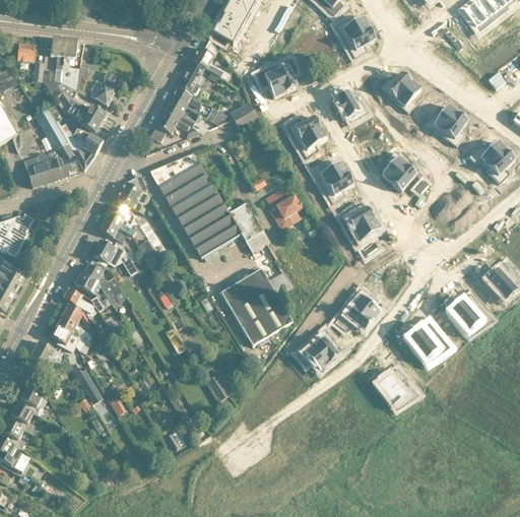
[(230,0),(226,5),(248,17),(255,4),(248,0),(230,0)]
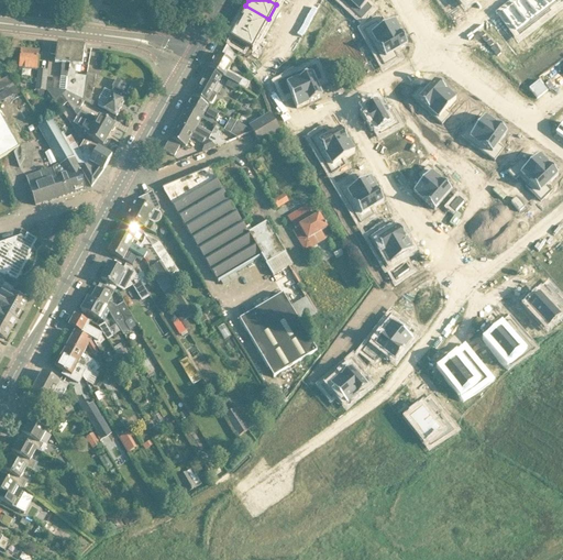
[(350,0),(346,3),(361,18),(372,7),(367,2),(370,0),(350,0)]
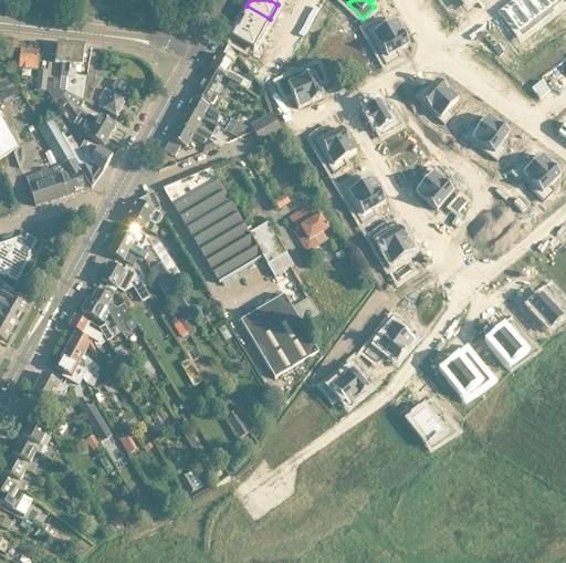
[(520,0),(515,3),(530,22),(540,14),(528,0),(520,0)]
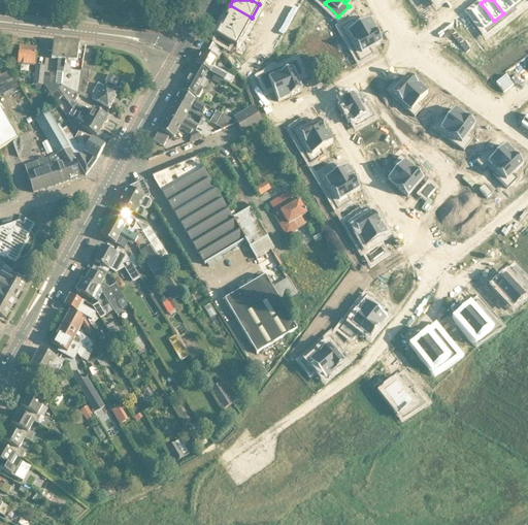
[(493,0),(503,13),(514,5),(509,0),(493,0)]
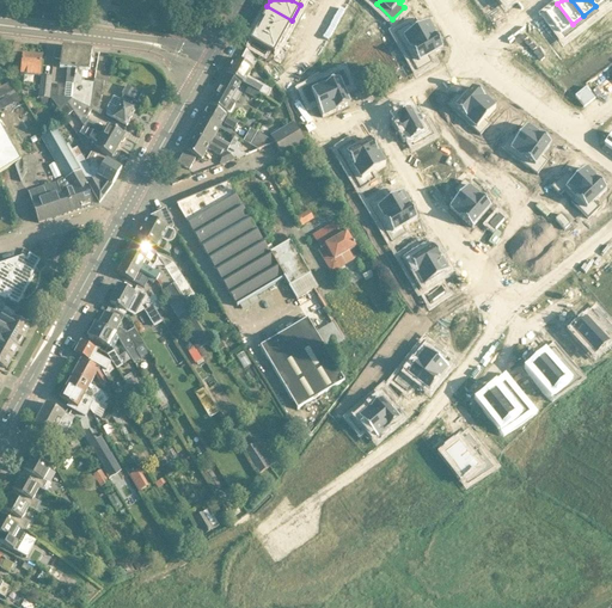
[(557,4),(545,13),(561,34),(573,24),(557,4)]
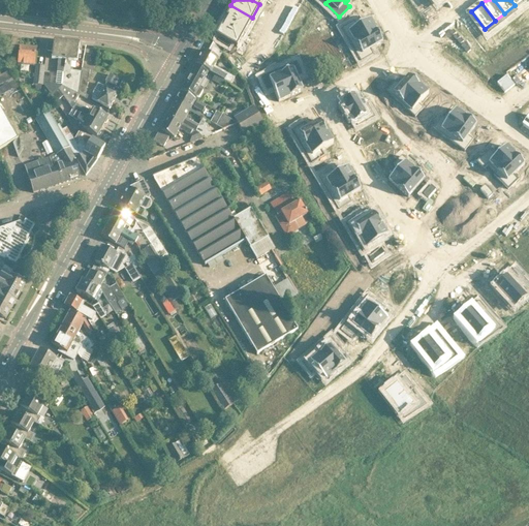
[(230,5),(223,19),(245,30),(252,18),(230,5)]
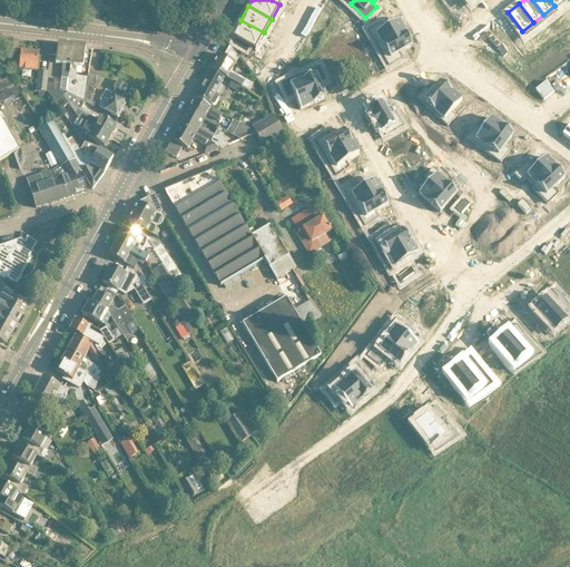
[(382,21),(367,29),(379,47),(405,31),(399,19),(385,27),(382,21)]
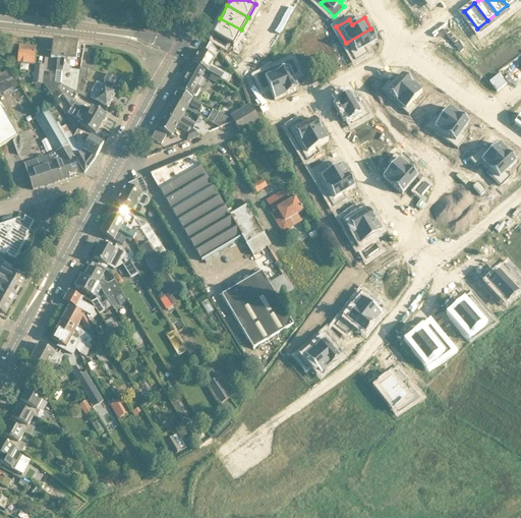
[(220,18),(213,32),(216,34),(221,37),(227,40),(233,43),(241,30),(220,18)]
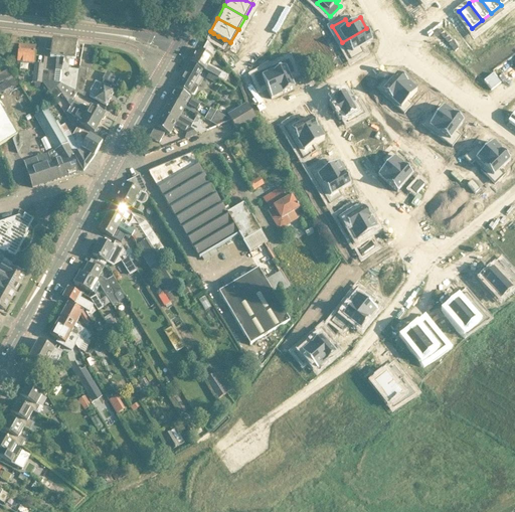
[(366,28),(342,42),(351,58),(363,51),(360,46),(372,39),(366,28)]
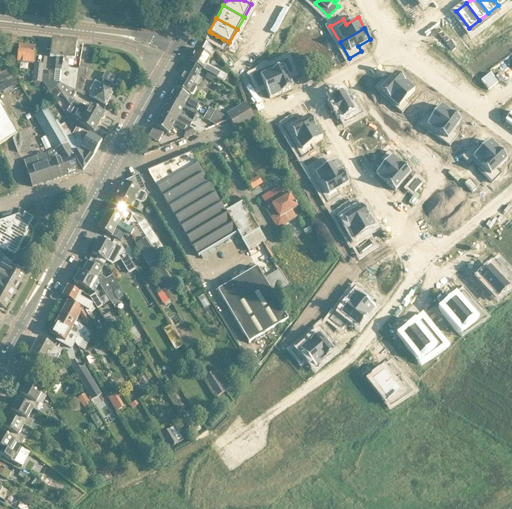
[(55,67),(61,68),(62,68),(65,39),(52,38),(50,54),(57,55),(55,67)]
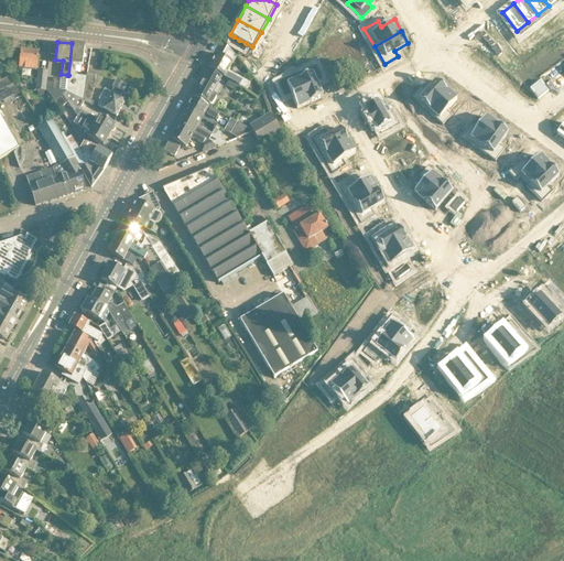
[(209,66),(223,74),(229,77),(229,78),(238,84),(239,83),(246,87),(249,81),(228,68),(232,60),(236,54),(227,42),(221,53),(217,51),(209,66)]
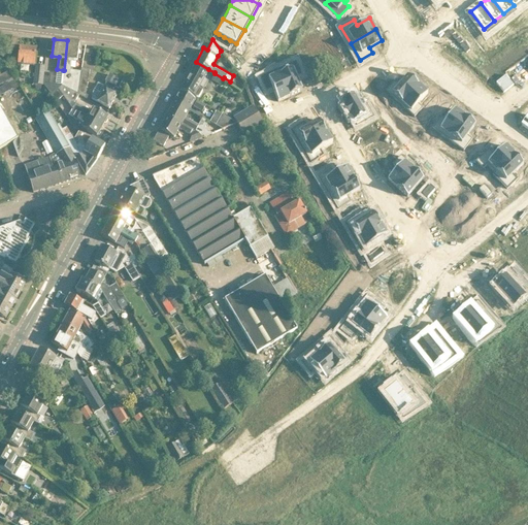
[(62,83),(63,83),(62,84),(77,92),(81,69),(80,69),(70,68),(71,58),(77,58),(79,42),(67,40),(64,70),(63,70),(62,83)]
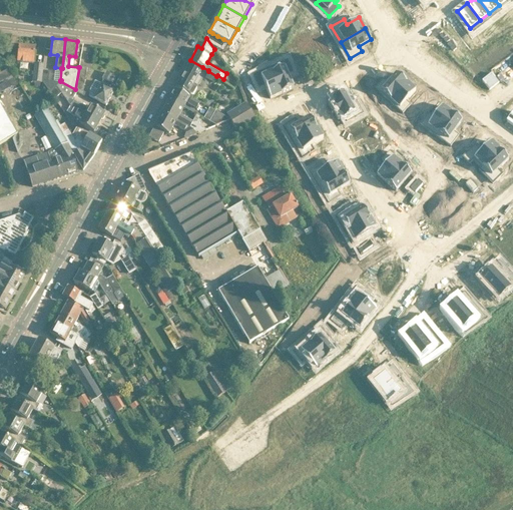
[(35,45),(20,44),(18,60),(22,60),(22,63),(27,63),(27,61),(33,62),(35,45)]
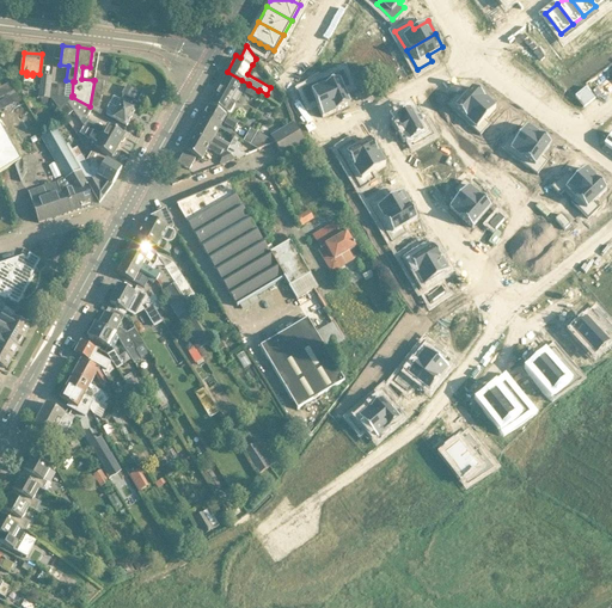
[(343,69),(323,78),(336,109),(350,103),(343,87),(349,85),(343,69)]
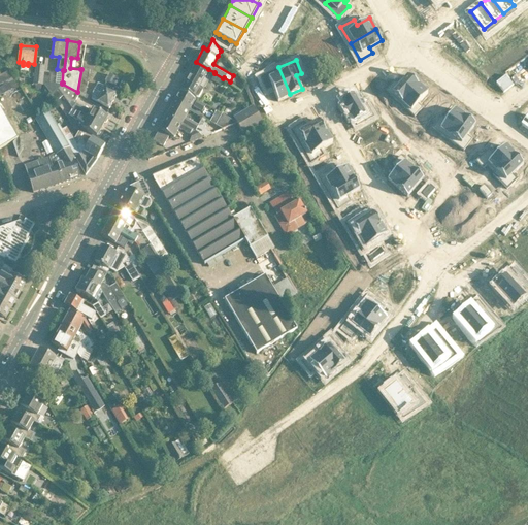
[(202,88),(201,86),(199,85),(208,69),(196,62),(182,87),(196,95),(199,94),(202,88)]
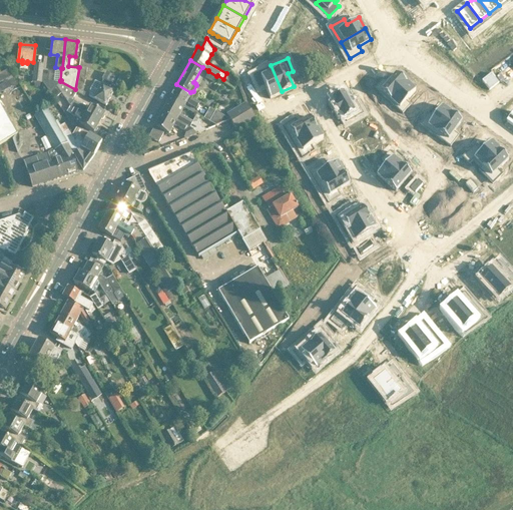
[(41,81),(41,80),(43,68),(43,63),(35,62),(33,80),(34,80),(33,83),(39,84),(40,81),(41,81)]
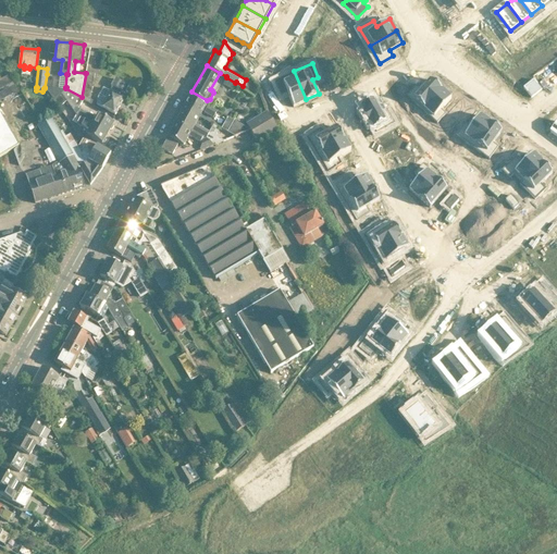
[(82,97),(84,98),(90,102),(96,72),(86,70),(85,73),(86,73),(82,97)]
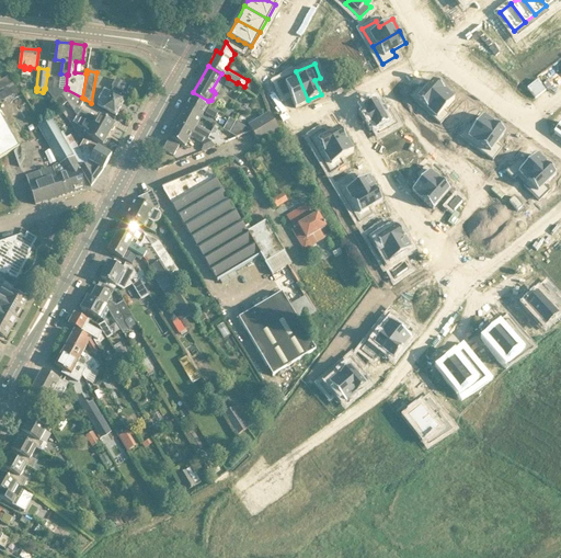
[(296,71),(277,80),(284,94),(289,91),(296,105),(308,100),(296,71)]
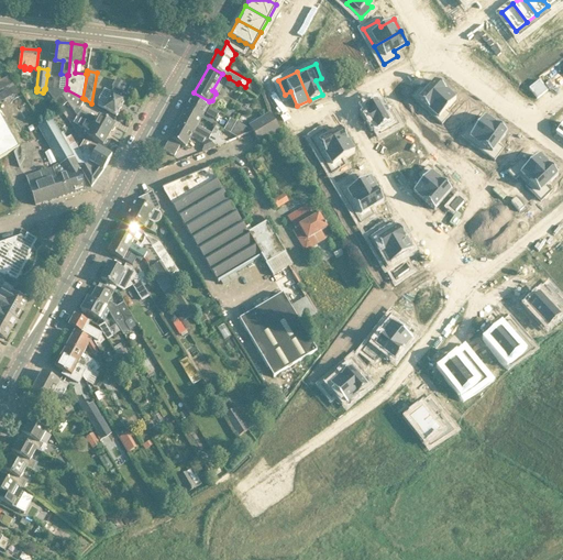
[(10,73),(0,78),(0,99),(20,89),(10,73)]
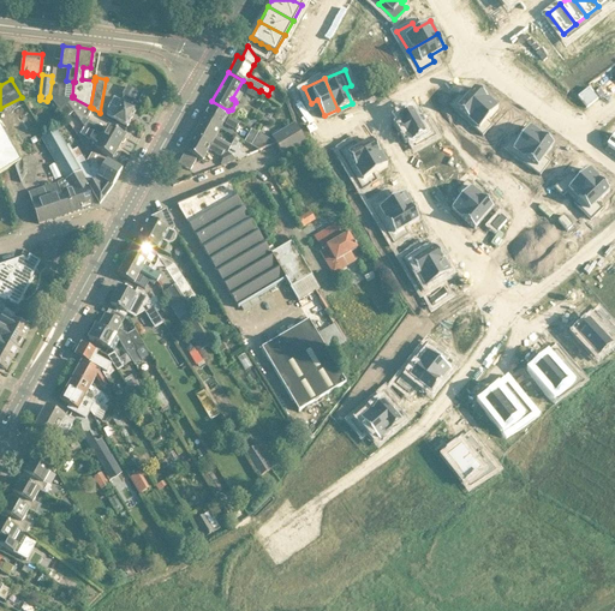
[(49,96),(51,96),(59,107),(67,100),(72,97),(73,96),(72,96),(58,94),(59,83),(52,82),(49,96)]
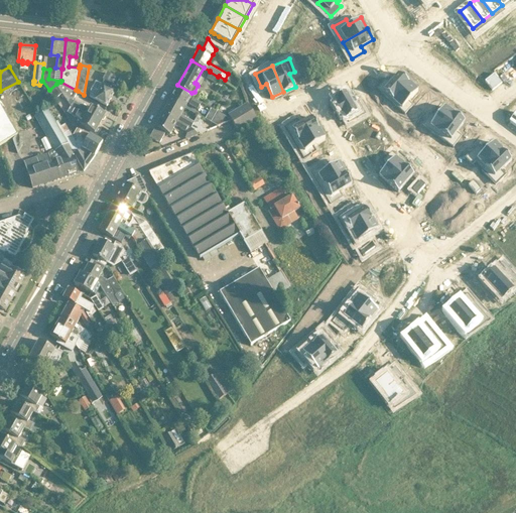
[(103,78),(104,79),(99,89),(91,88),(89,94),(107,104),(115,90),(110,87),(112,83),(116,85),(120,78),(107,71),(103,78)]
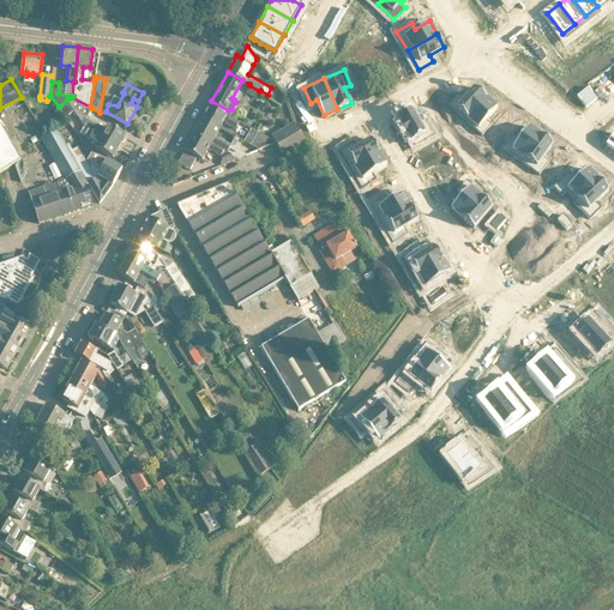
[(246,91),(257,97),(259,91),(250,85),(246,91)]
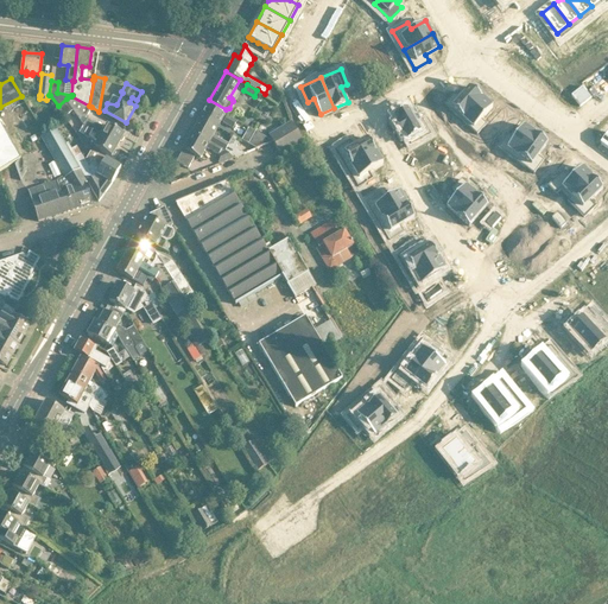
[(454,93),(444,102),(461,118),(481,95),(470,84),(460,97),(454,93)]
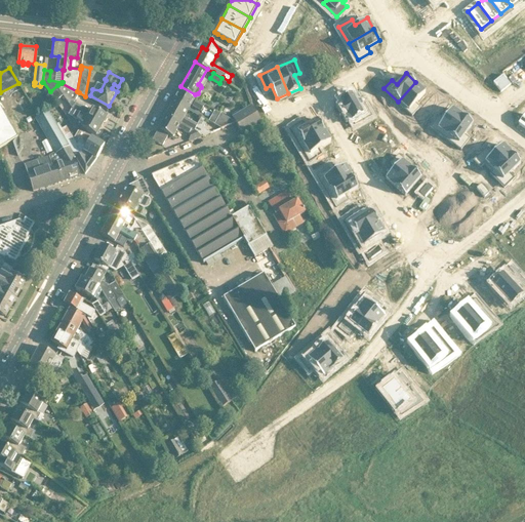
[(415,82),(398,102),(412,114),(419,106),(415,102),(425,90),(415,82)]
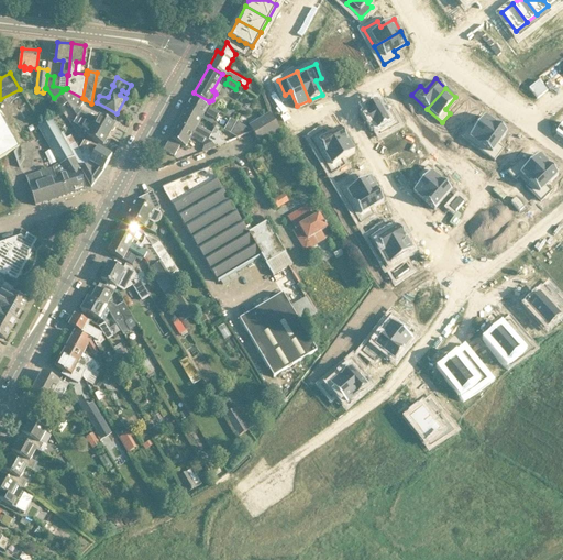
[(85,99),(83,98),(66,89),(62,91),(68,100),(76,111),(78,107),(79,108),(85,99)]
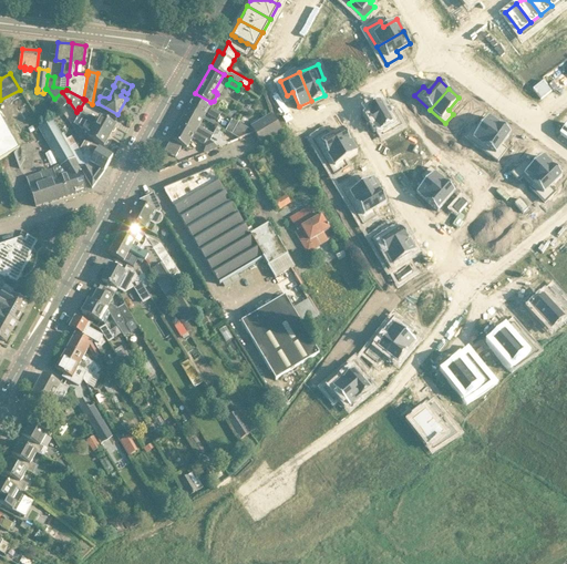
[(69,101),(62,92),(54,99),(61,108),(69,101)]
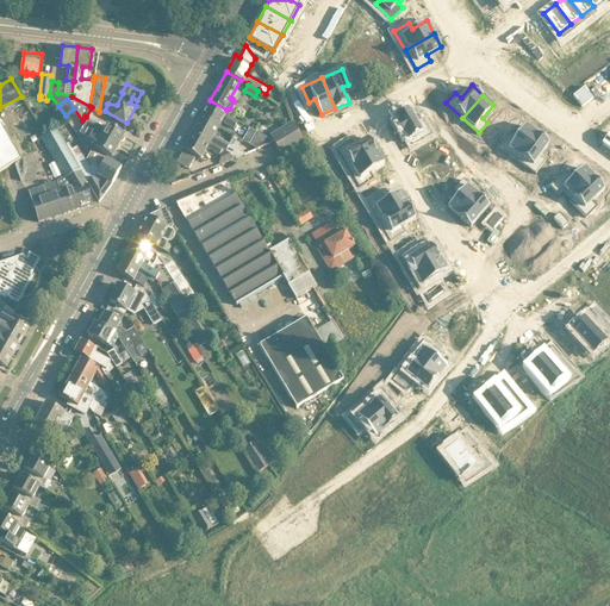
[(223,118),(235,125),(238,119),(209,102),(199,120),(206,124),(209,120),(211,123),(213,119),(219,123),(223,118)]
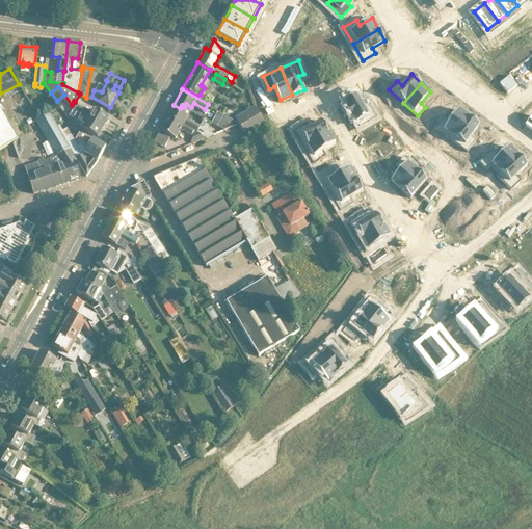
[(356,94),(344,100),(347,106),(346,107),(351,116),(353,115),(360,125),(376,115),(369,103),(364,106),(356,94)]
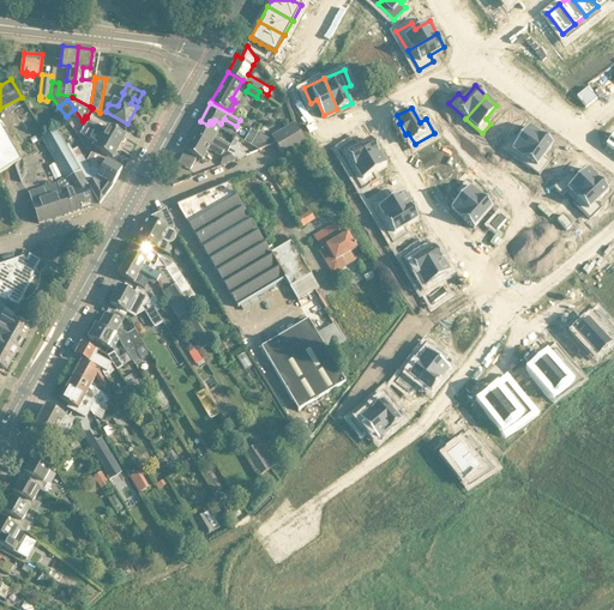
[(86,126),(89,128),(119,145),(125,133),(108,124),(106,128),(90,120),(88,119),(84,122),(86,126)]
